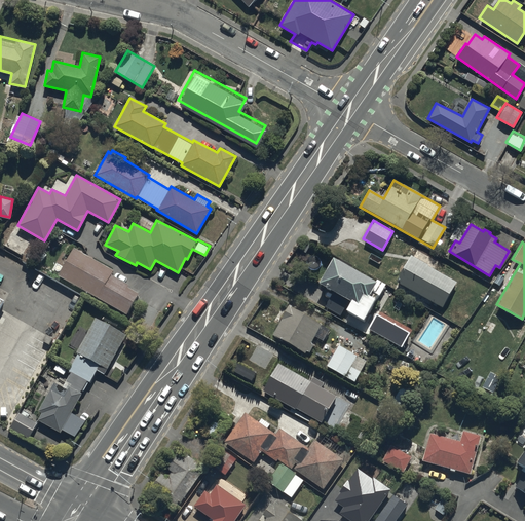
[(113,270),(73,247),(57,274),(128,317),(142,294),(126,286),(127,284),(111,274),(113,270)]
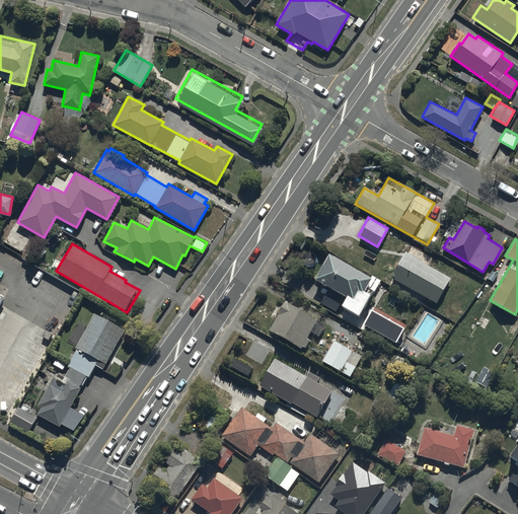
[(436,302),(450,277),(404,251),(390,276),(436,302)]
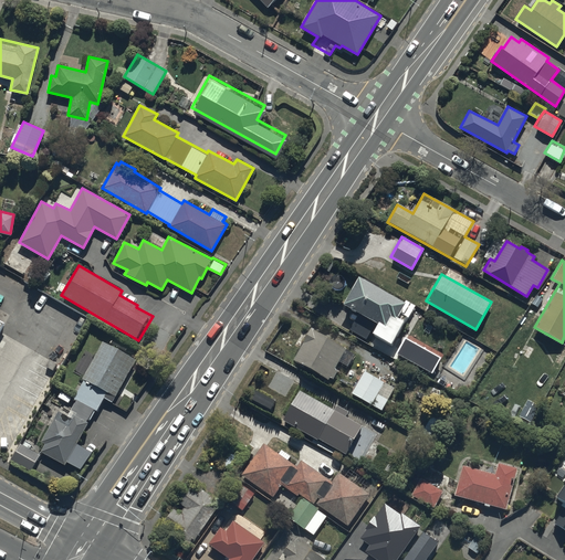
[(349,326),(368,336),(374,325),(378,327),(372,338),(391,349),(405,326),(404,325),(415,304),(404,298),(401,304),(358,281),(343,308),(356,315),(349,326)]
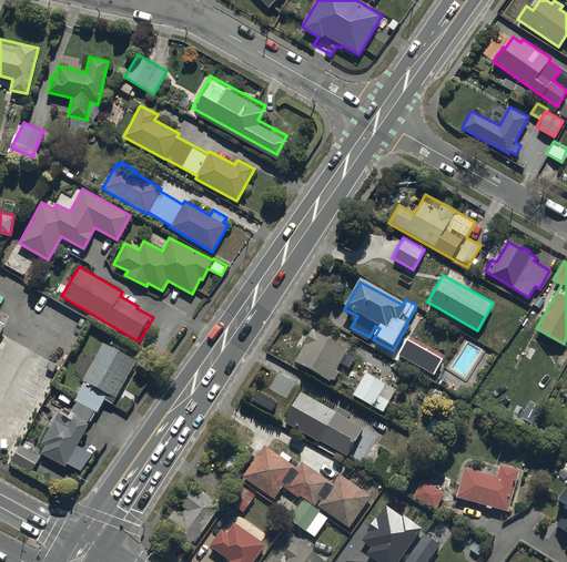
[(347,367),(355,355),(312,329),(293,360),(330,381),(331,379),(332,380),(337,370),(334,369),(338,361),(347,367)]
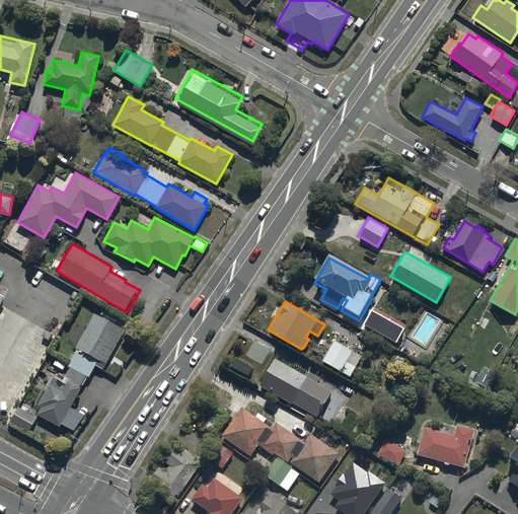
[(364,327),(396,345),(404,331),(372,312),(364,327)]
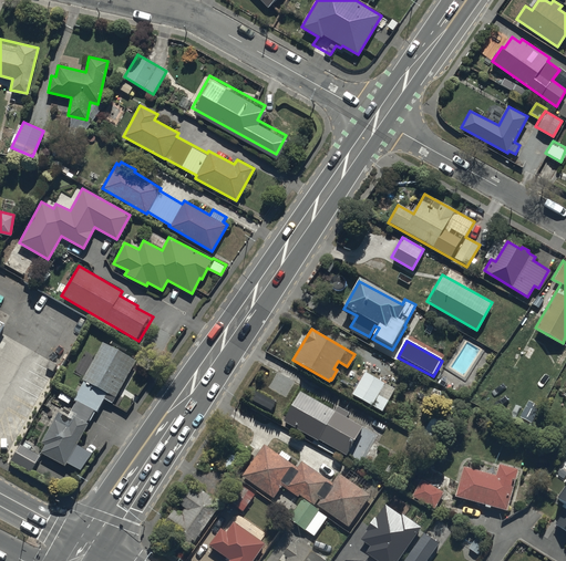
[(135,361),(103,342),(82,380),(83,381),(73,398),(75,400),(67,416),(59,412),(41,443),(45,445),(41,454),(64,466),(67,463),(81,470),(92,453),(78,444),(89,424),(86,423),(94,409),(96,411),(103,398),(112,403),(135,361)]
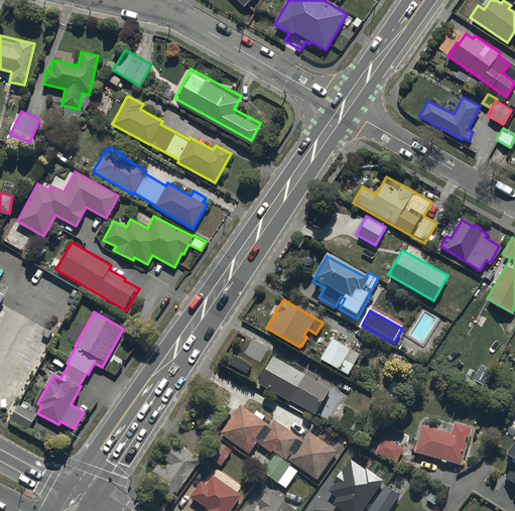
[(359,354),(331,338),(319,358),(347,374),(359,354)]
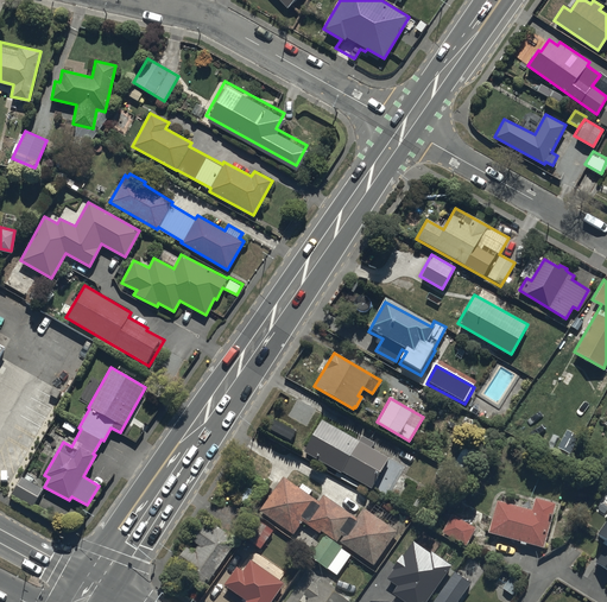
[(266,425),(289,438),(295,429),(271,416),(266,425)]
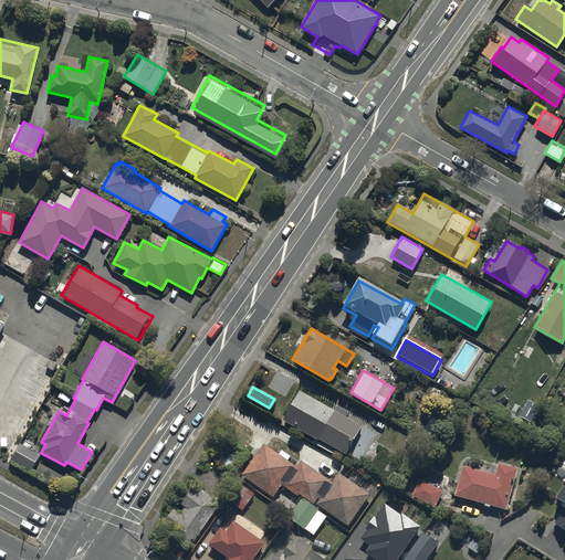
[(346,453),(362,425),(344,415),(347,410),(336,404),(333,410),(299,391),(283,420),(317,439),(317,437),(346,453)]
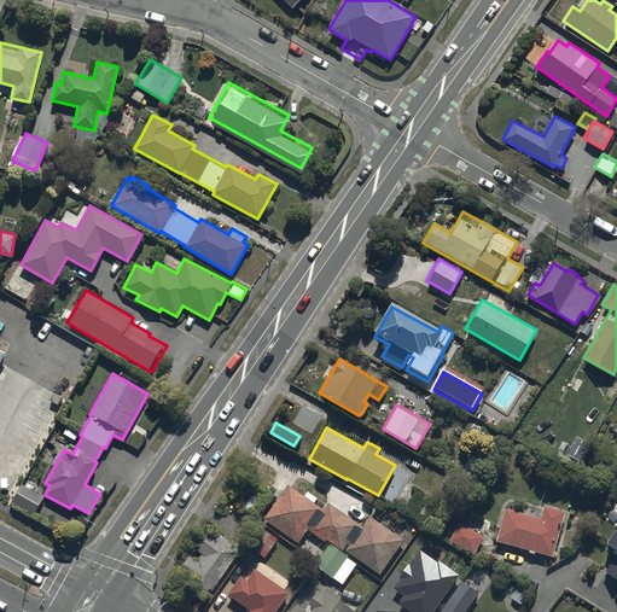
[(343,548),(379,575),(405,540),(370,514),(361,525),(329,501),(324,508),(289,482),(262,517),(297,542),(307,529),(324,541),(325,538),(342,551),(343,548)]
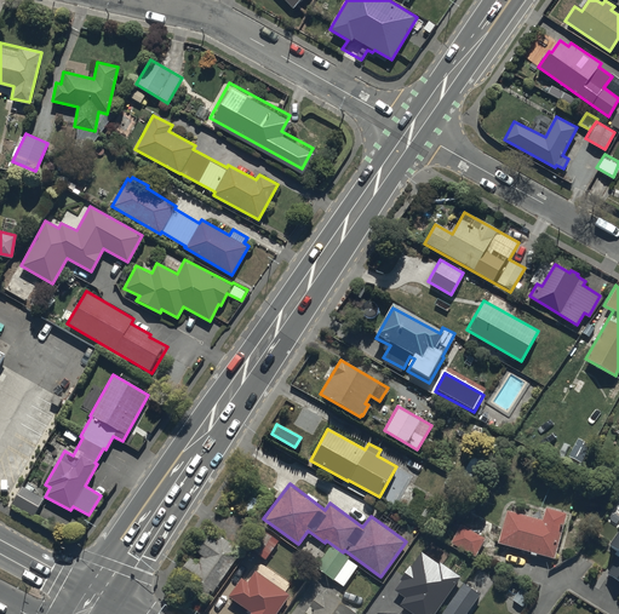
[(506,509),(497,541),(555,557),(567,512),(545,508),(543,518),(506,509)]
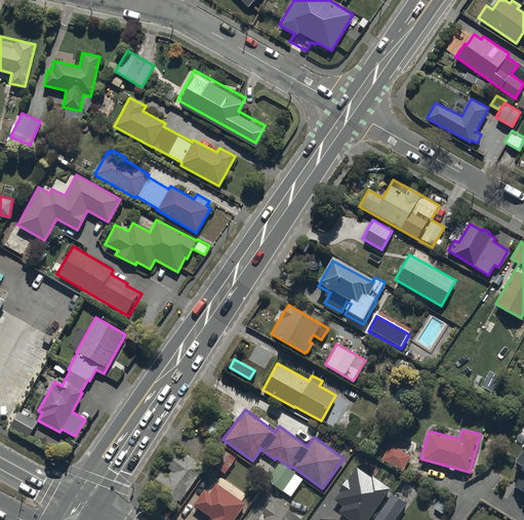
[(390,442),(380,457),(402,470),(411,454),(390,442)]
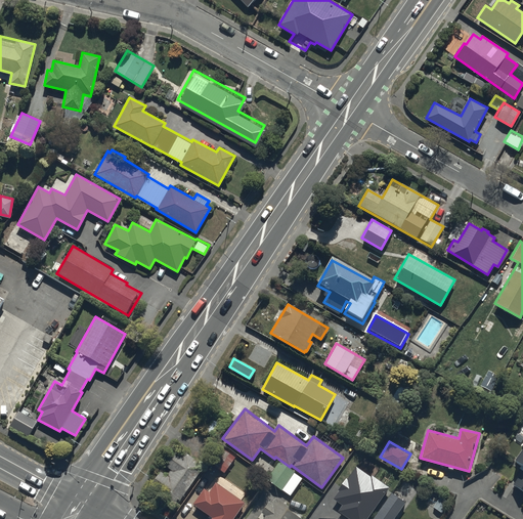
[(161,499),(174,508),(204,466),(178,447),(165,466),(171,470),(166,476),(161,472),(154,482),(166,491),(161,499)]
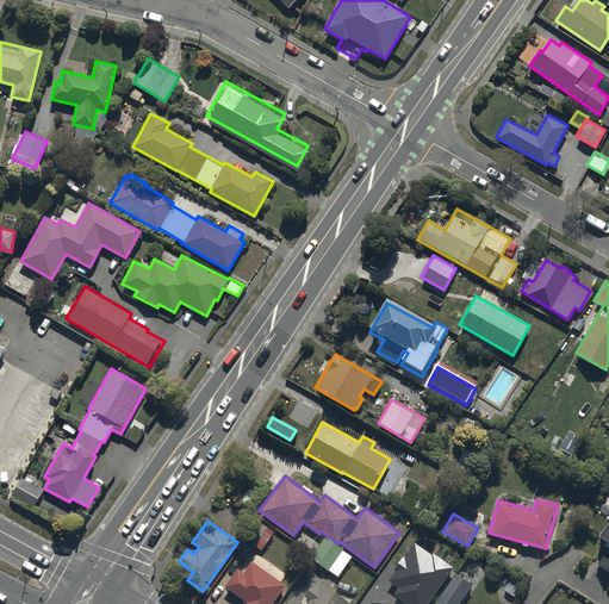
[(260,521),(234,554),(246,562),(258,546),(260,548),(273,531),(260,521)]
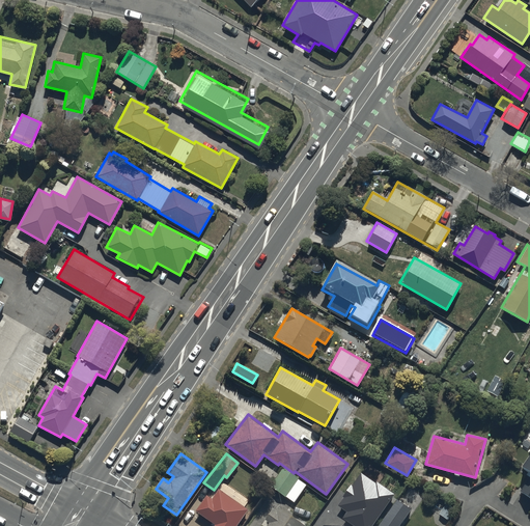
[(529,459),(523,470),(529,475),(519,491),(529,498),(529,459)]
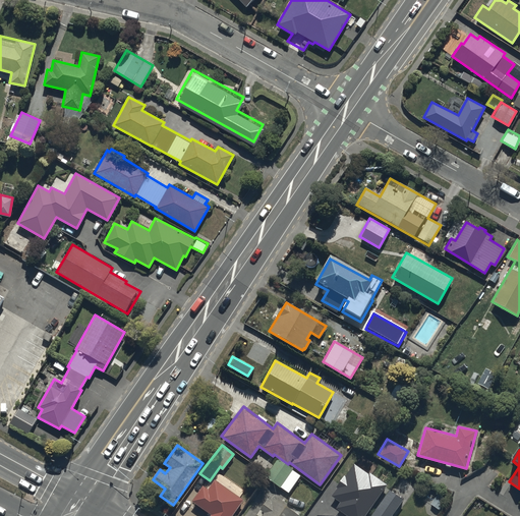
[(293,469),(277,458),(264,475),(280,488),(293,469)]
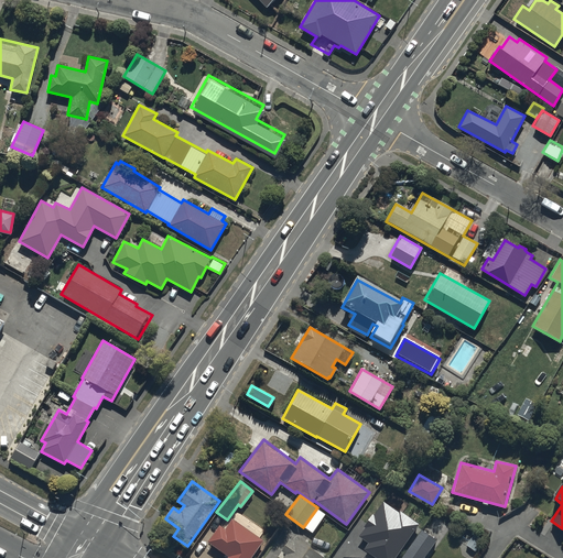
[(365,553),(372,557),(398,557),(420,527),(400,514),(399,515),(383,505),(375,518),(372,517),(365,529),(366,531),(359,539),(369,546),(365,553)]
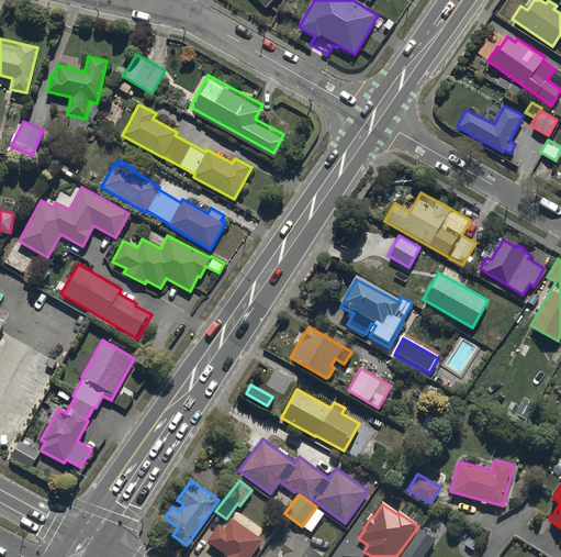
[(219,524),(208,541),(227,555),(225,556),(249,556),(264,538),(260,537),(267,528),(242,511),(235,521),(232,519),(224,528),(219,524)]
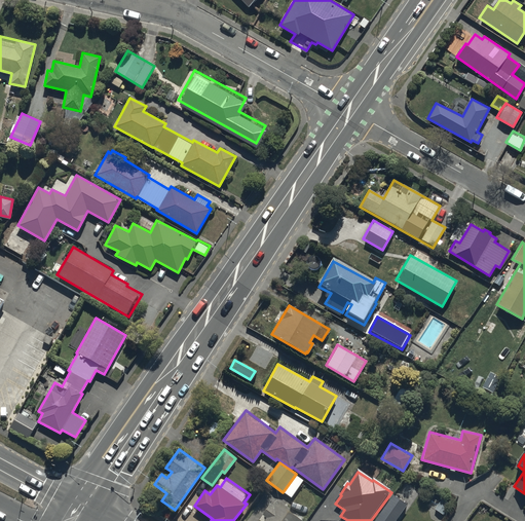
[(397,498),(379,520),(400,520),(410,508),(397,498)]
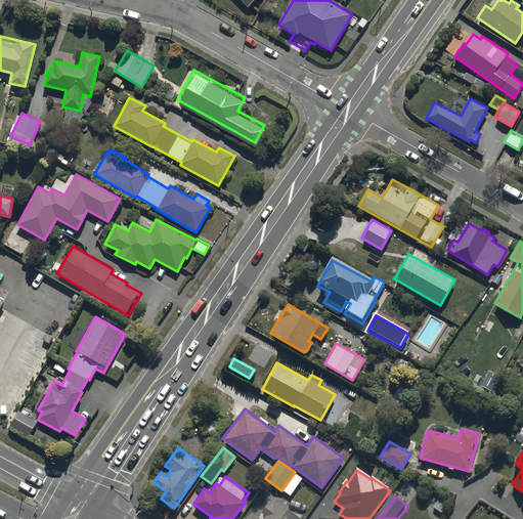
[(299,518),(301,518),(276,501),(273,505),(269,502),(262,513),(265,515),(262,518),(299,518)]
